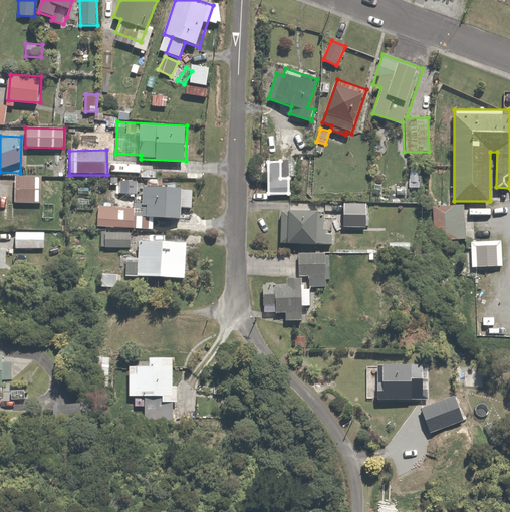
[(418,168),(410,168),(410,187),(418,187),(418,168)]
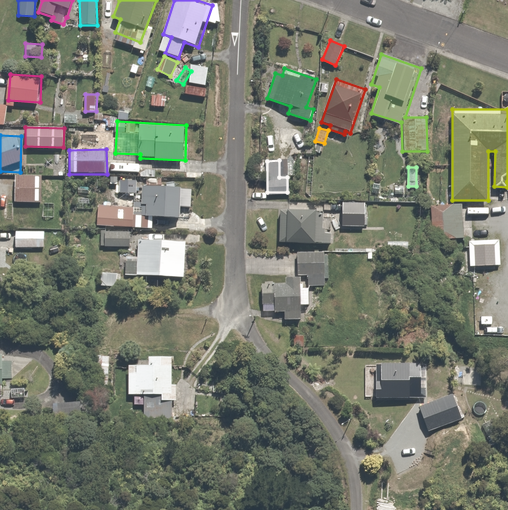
[(42,175),(16,175),(16,201),(41,201),(42,175)]
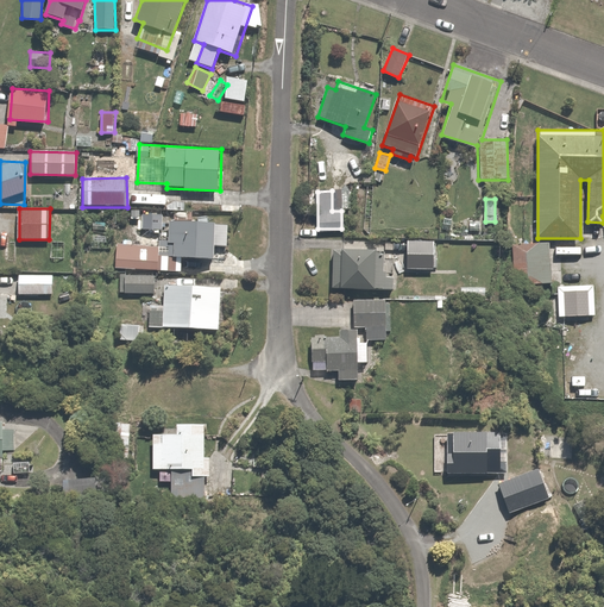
[(162,213),(140,213),(139,229),(162,229),(162,213)]
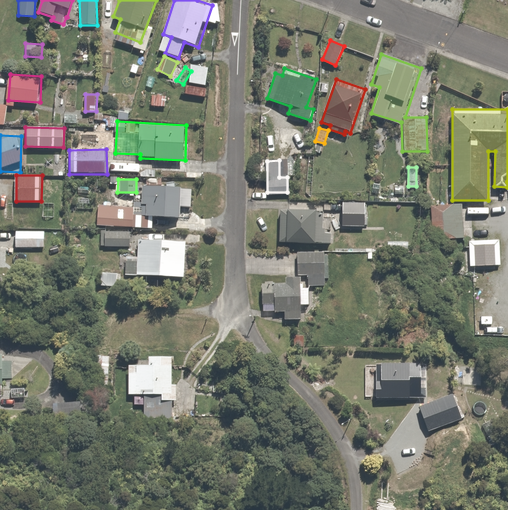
[(190,188),(142,187),(141,204),(147,205),(147,216),(181,217),(181,207),(189,207),(190,188)]
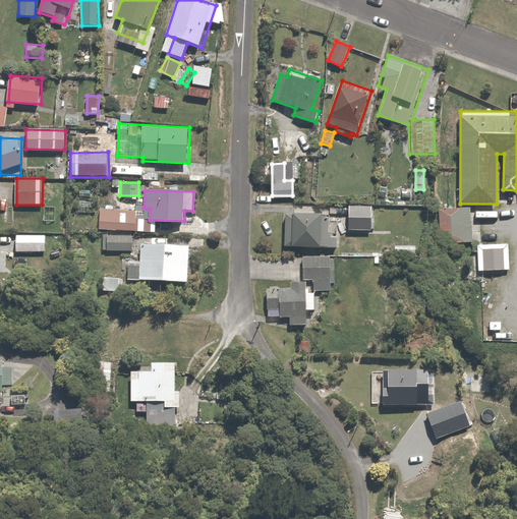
[(53,206),(42,207),(43,220),(54,219),(53,206)]
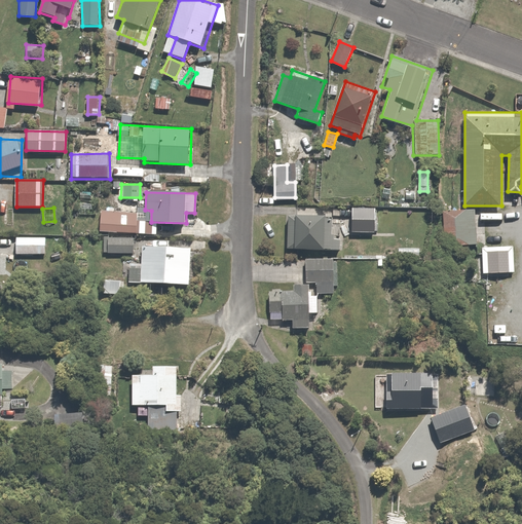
[(137,211),(100,210),(99,230),(144,231),(145,220),(136,220),(137,211)]
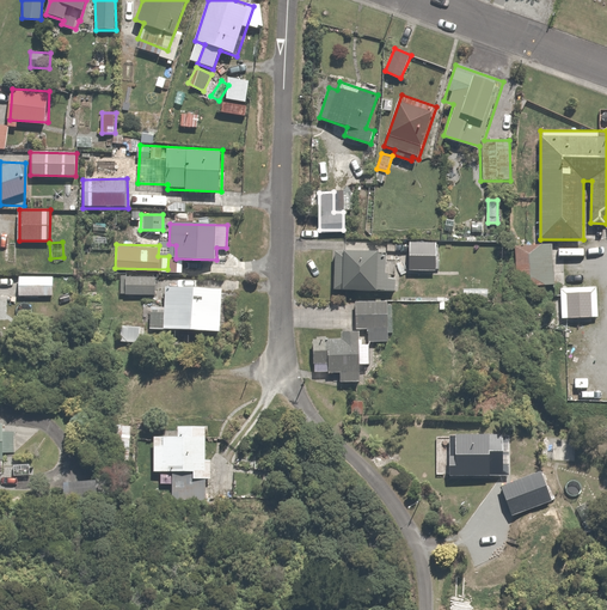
[(435,244),(409,245),(410,270),(436,269),(435,244)]
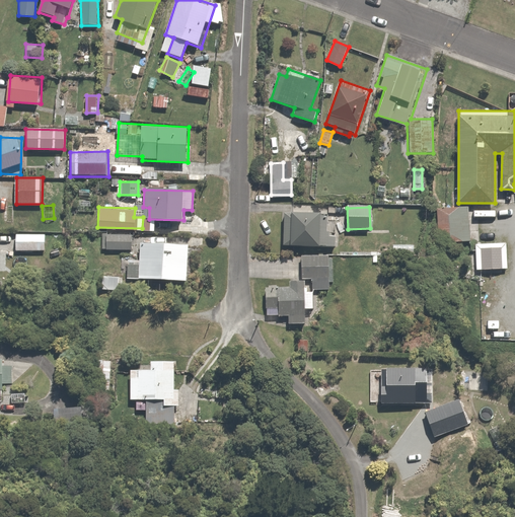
[(466,207),(437,208),(438,244),(467,243),(466,207)]
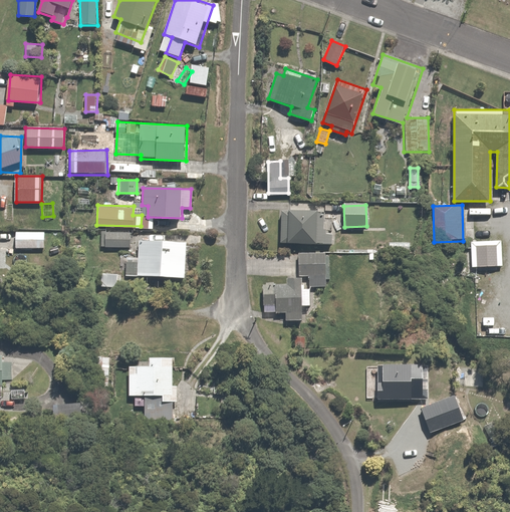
[(326,244),(326,214),(281,213),(280,244),(326,244)]
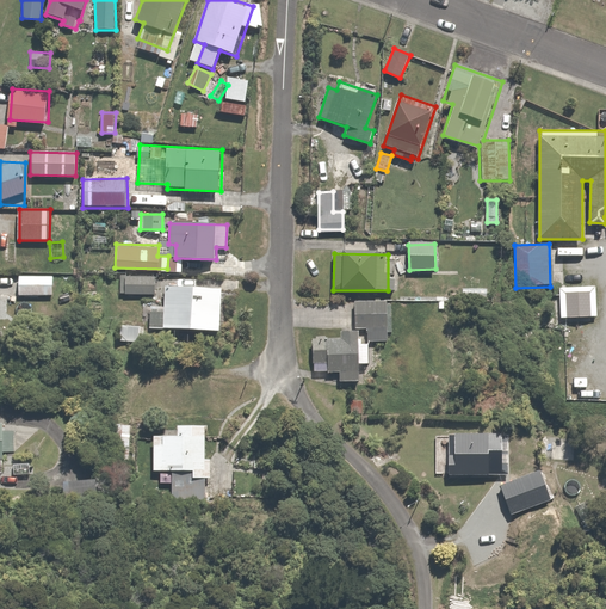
[(54,275),(17,275),(17,295),(54,295),(54,275)]
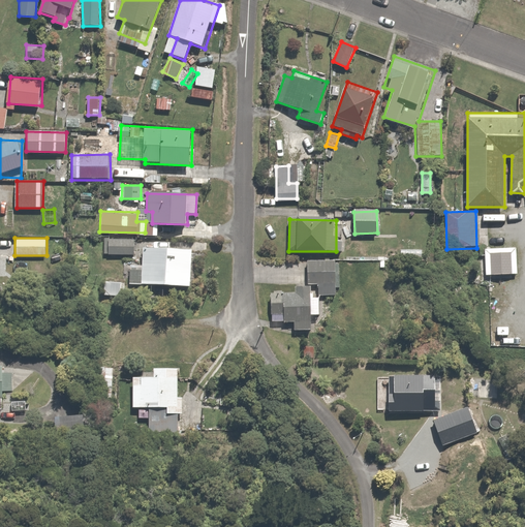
[(132,238),(107,238),(106,254),(132,255),(132,238)]
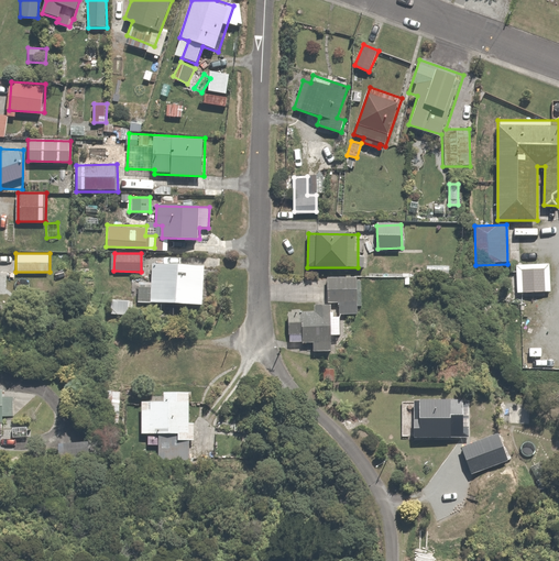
[(449,264),(425,264),(425,274),(449,274),(449,264)]
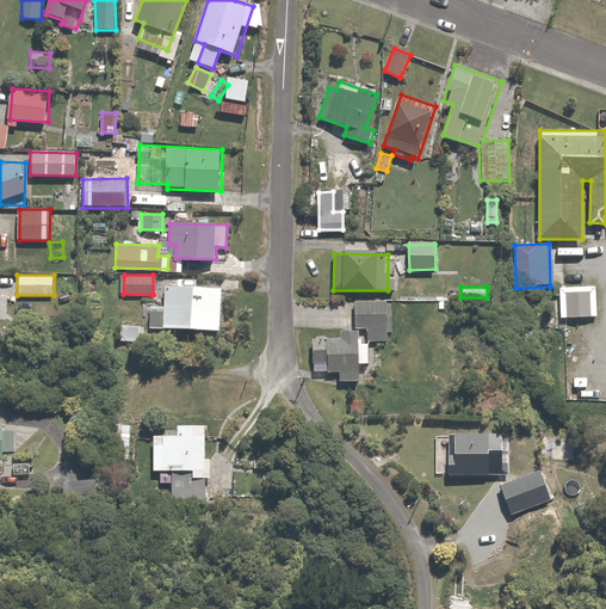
[(221,290),(165,288),(164,307),(153,306),(152,326),(220,330),(221,290)]
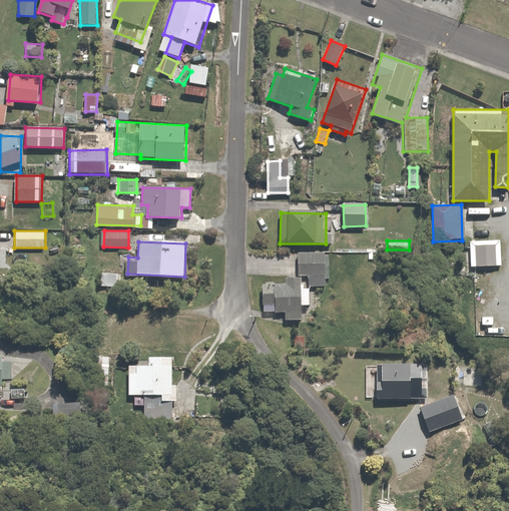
[(500,241),(469,242),(470,267),(501,267),(500,241)]
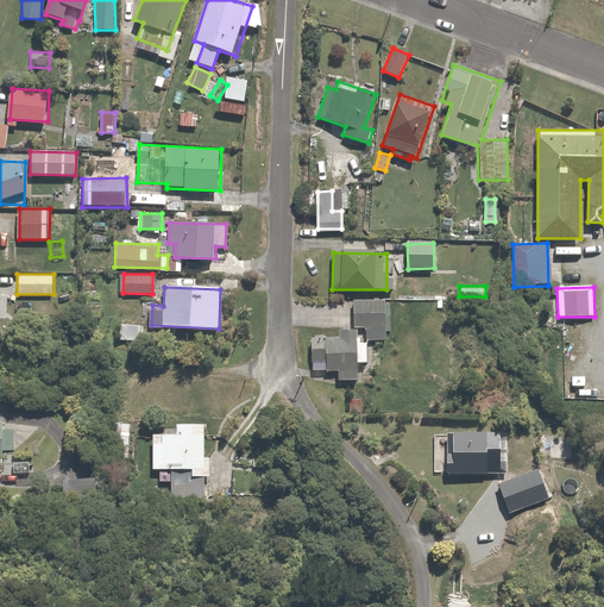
[(387,300),(354,300),(356,327),(367,327),(367,337),(388,337),(387,300)]
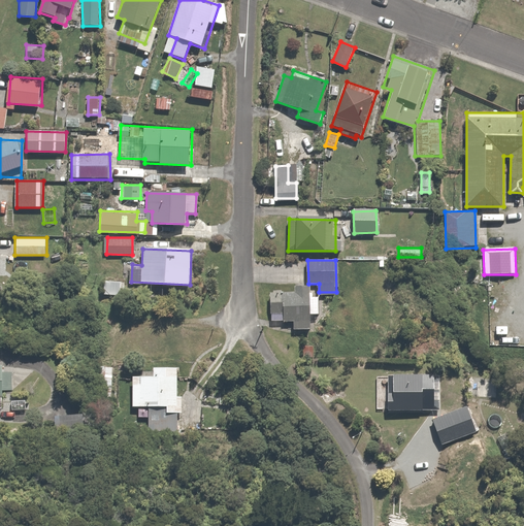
[(125,283),(105,282),(105,294),(125,294),(125,283)]
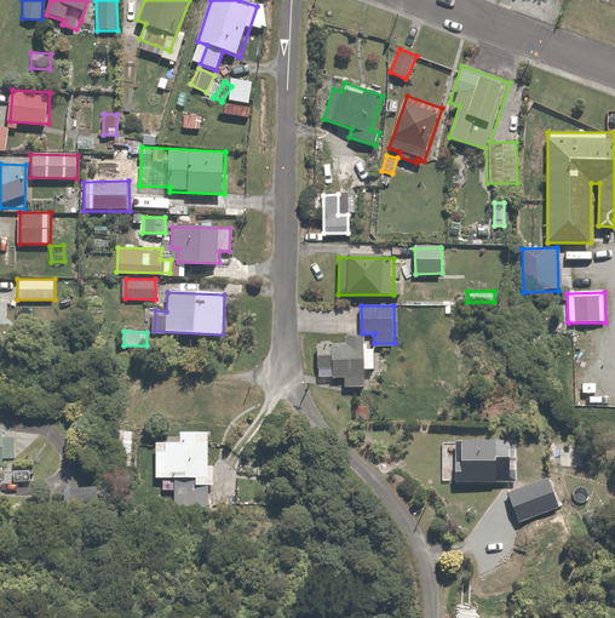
[(345,344),(316,345),(317,378),(345,377),(345,388),(365,388),(365,371),(374,371),(373,348),(367,348),(366,337),(345,337),(345,344)]
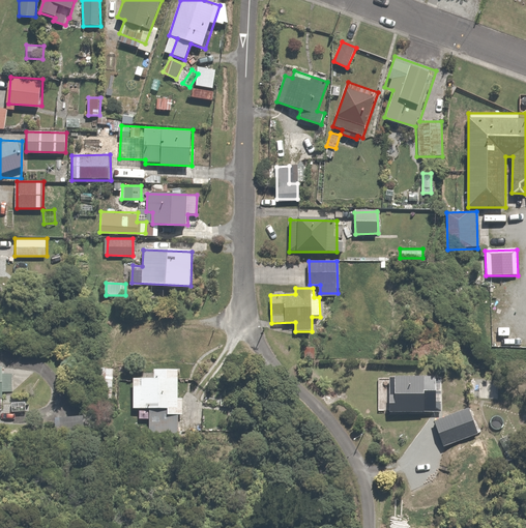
[(155,377),(134,377),(134,408),(147,408),(147,430),(178,430),(178,415),(184,415),(184,398),(180,398),(180,370),(155,369),(155,377)]
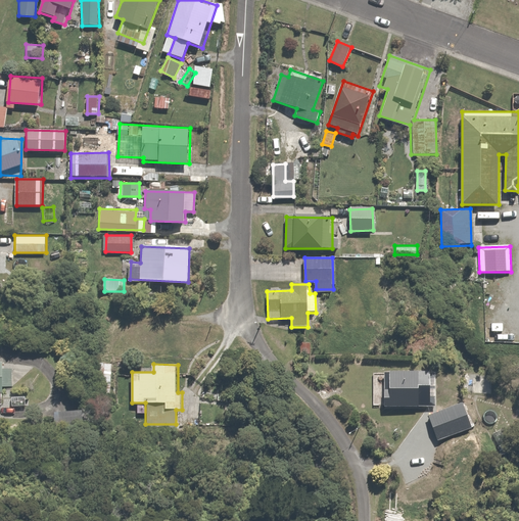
[(435,371),(373,372),(371,372),(371,398),(383,398),(383,407),(436,406),(435,371)]
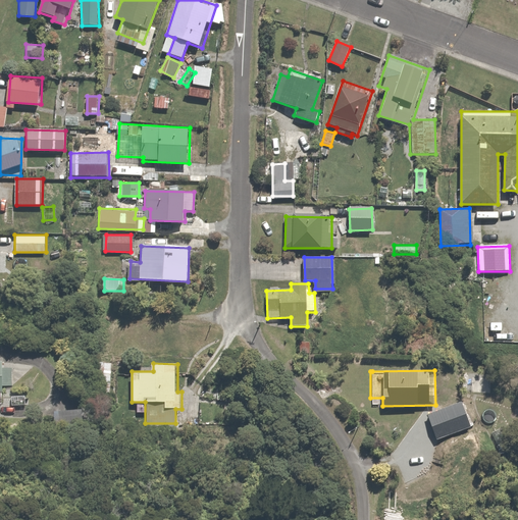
[(495,376),(472,375),(471,393),(495,394),(495,376)]
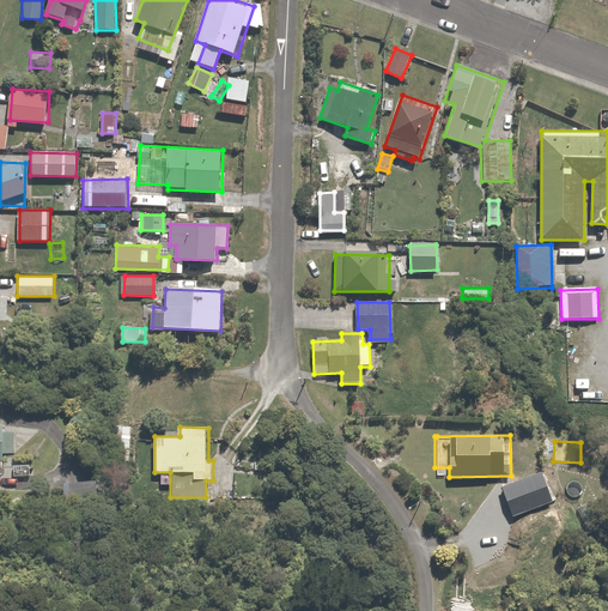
[(546,472),(503,485),(512,515),(555,501),(546,472)]
